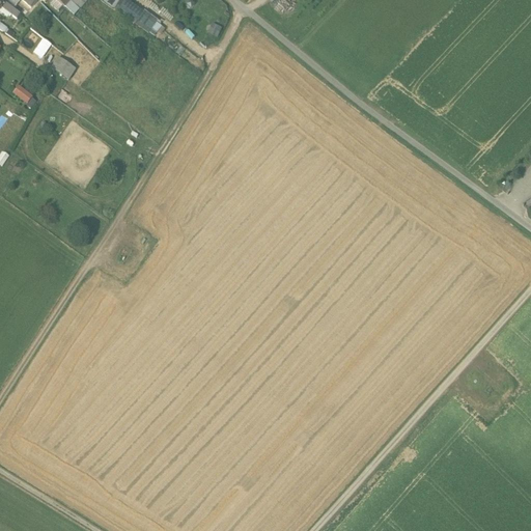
[(2,0),(6,2),(15,9),(21,1),(20,0),(2,0)]
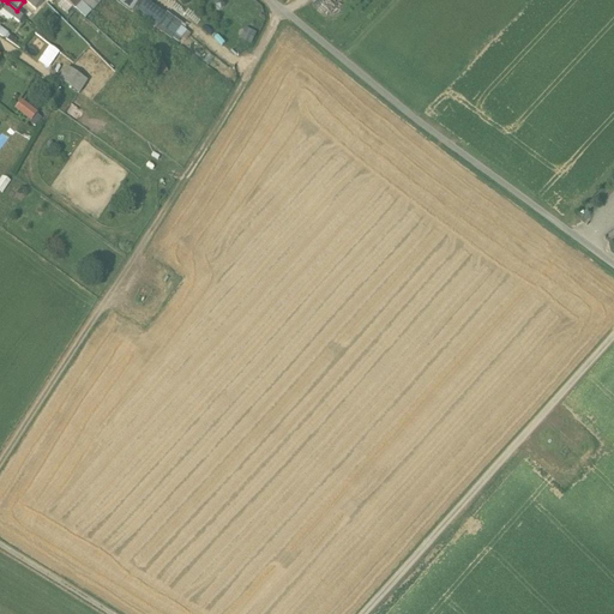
[(65,0),(77,10),(84,0),(65,0)]
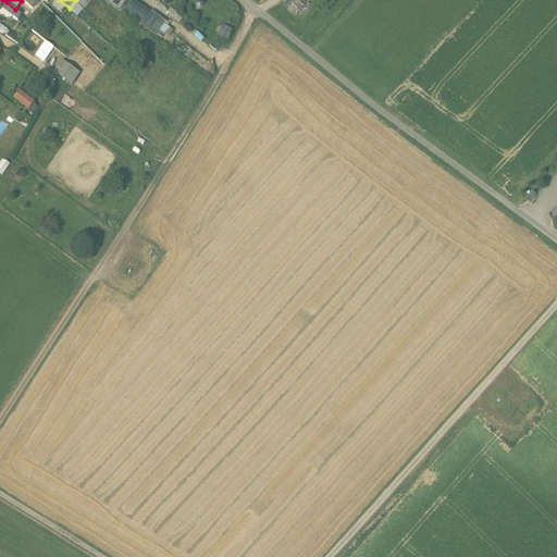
[(76,0),(70,9),(78,17),(94,0),(76,0)]
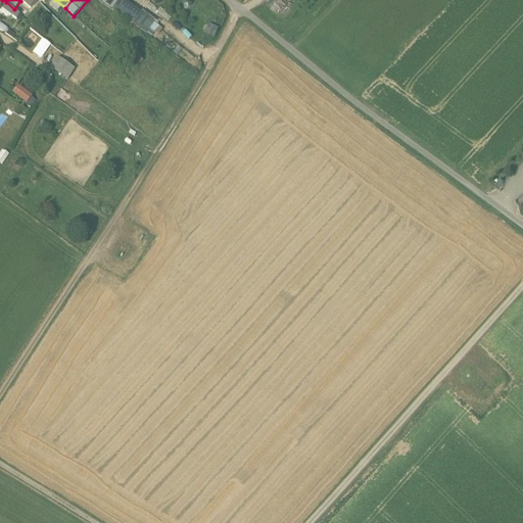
[(97,0),(112,11),(120,2),(116,0),(97,0)]
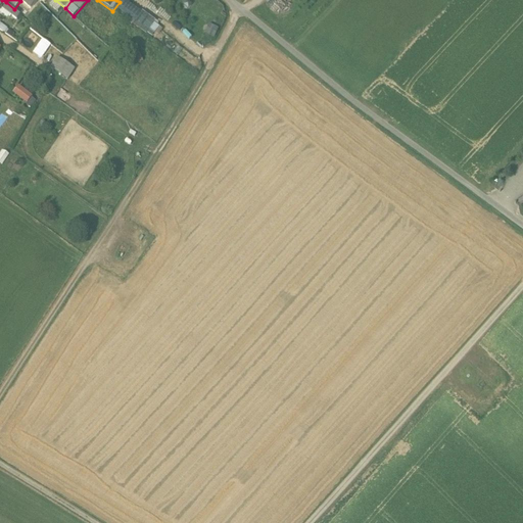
[(141,12),(123,0),(121,3),(120,2),(112,11),(132,27),(141,12)]
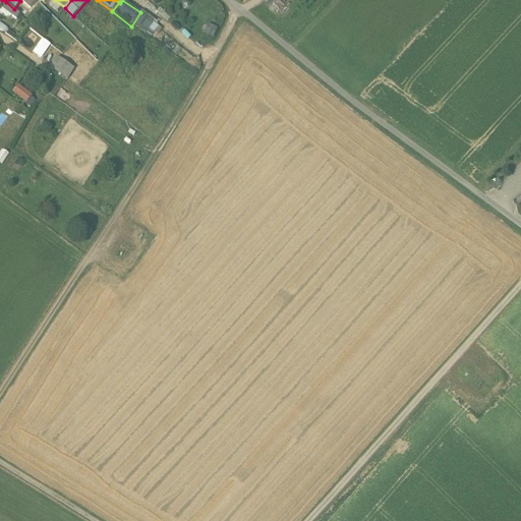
[(14,9),(6,2),(3,7),(17,18),(20,14),(14,9)]
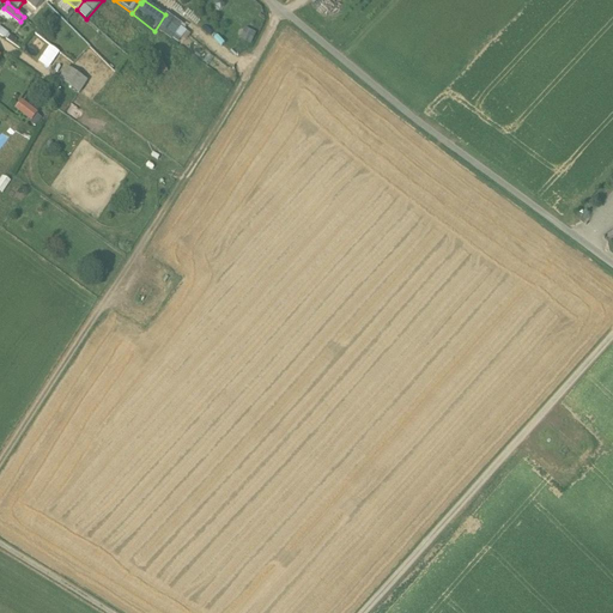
[(87,82),(68,67),(61,78),(80,92),(87,82)]
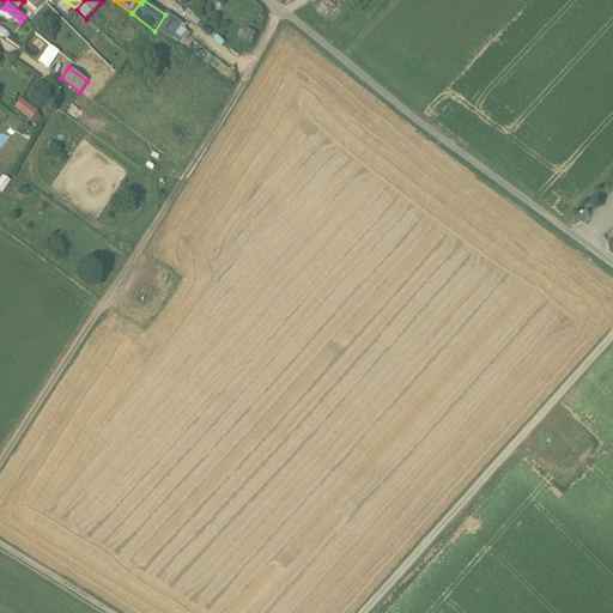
[(80,92),(61,78),(60,80),(79,93),(80,92)]
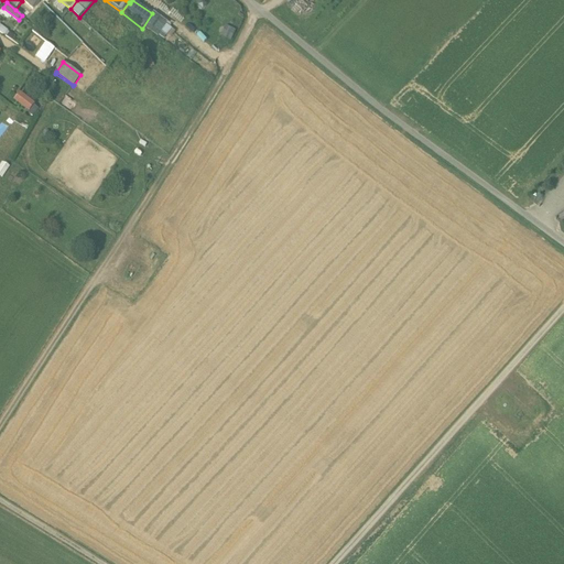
[(34,115),(40,106),(18,93),(12,101),(34,115)]
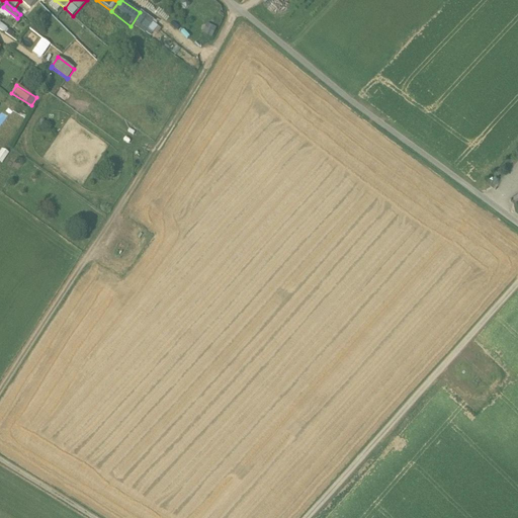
[(0,148),(0,161),(3,163),(8,151),(0,148)]
